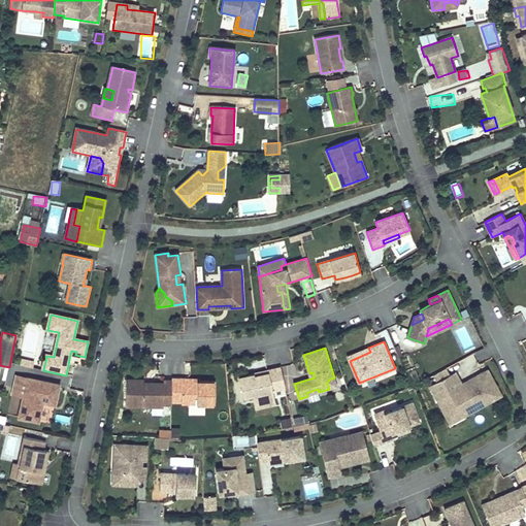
[(368,348),(349,357),(350,361),(370,352),(368,348)]
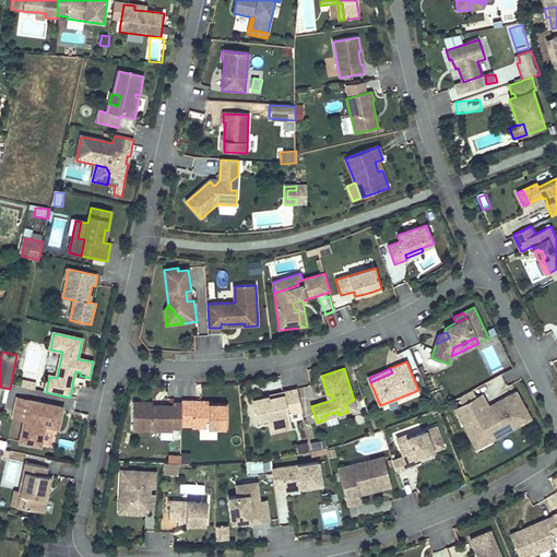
[(269,396),(253,400),(258,422),(269,419),(269,422),(289,417),(289,414),(303,412),(297,389),(284,392),(285,395),(270,399),(269,396)]
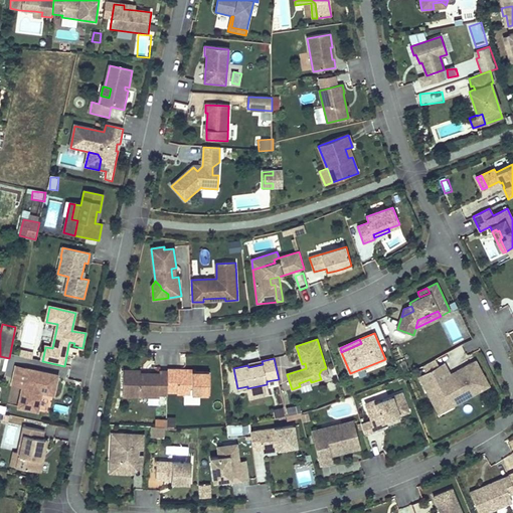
[(439,366),(419,376),(426,391),(434,387),(443,404),(465,392),(468,397),(489,385),(476,361),(457,371),(459,373),(455,375),(454,373),(451,374),(446,377),(439,366)]
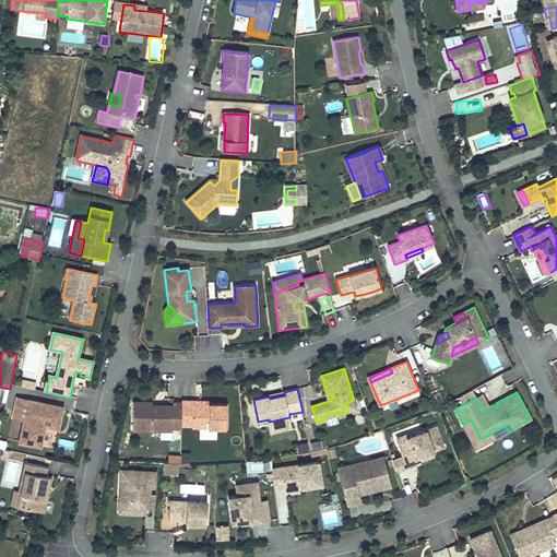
[(483,393),(476,398),(484,410),(489,406),(483,393)]
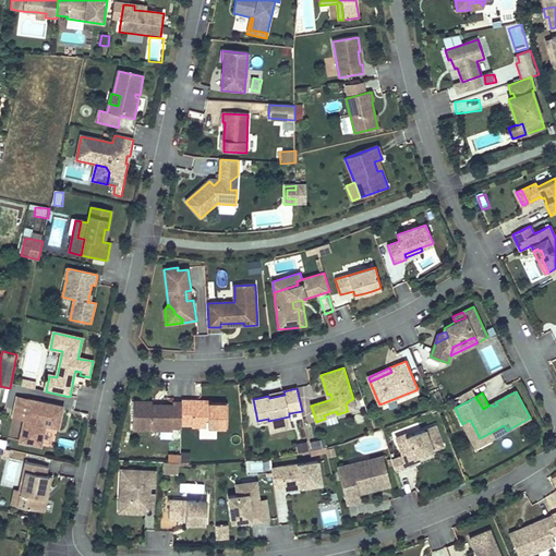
[(63,408),(19,398),(14,418),(25,421),(21,442),(41,447),(45,431),(43,430),(43,425),(46,425),(59,428),(63,408)]
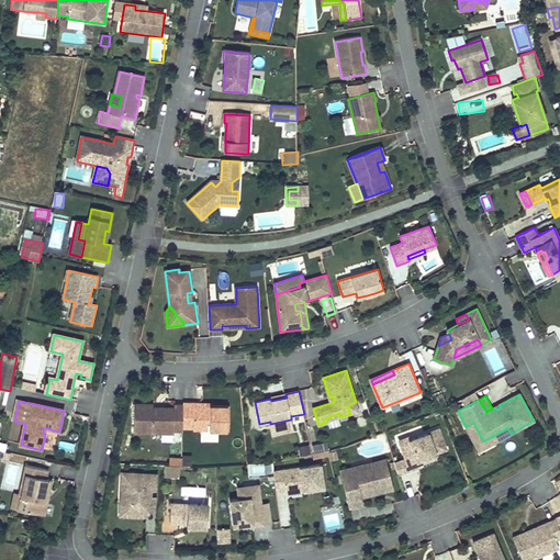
[(348,409),(350,414),(358,412),(356,402),(350,404),(348,409)]
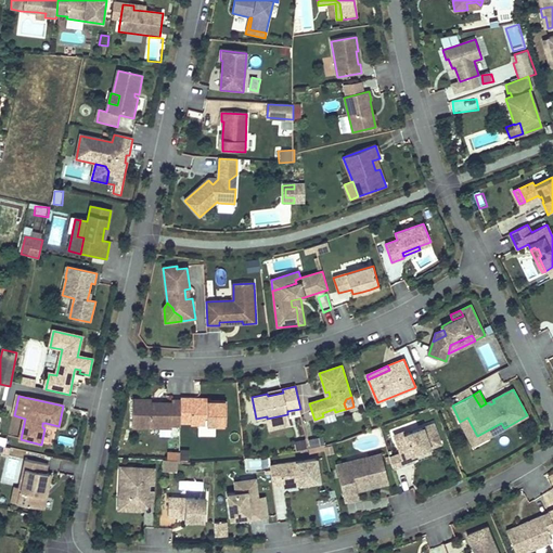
[(227,425),(227,402),(204,401),(192,401),(192,399),(181,399),(181,400),(181,423),(191,423),(191,425),(227,425)]
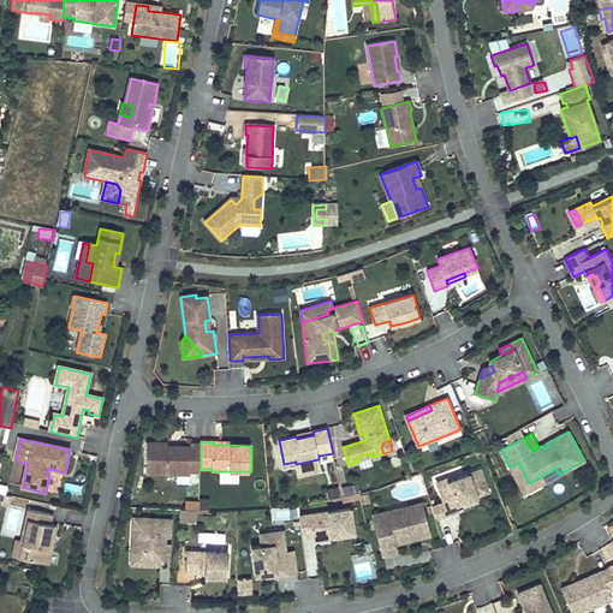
[(168,444),(148,444),(147,474),(166,474),(191,474),(191,471),(201,471),(201,469),(201,444),(191,444),(191,447),(177,447),(177,450),(168,450),(168,447),(168,444)]
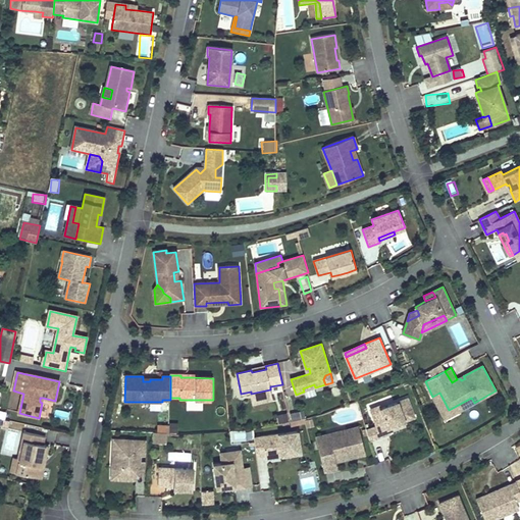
[(439,393),(432,397),(446,419),(474,403),(471,398),(449,410),(439,393)]
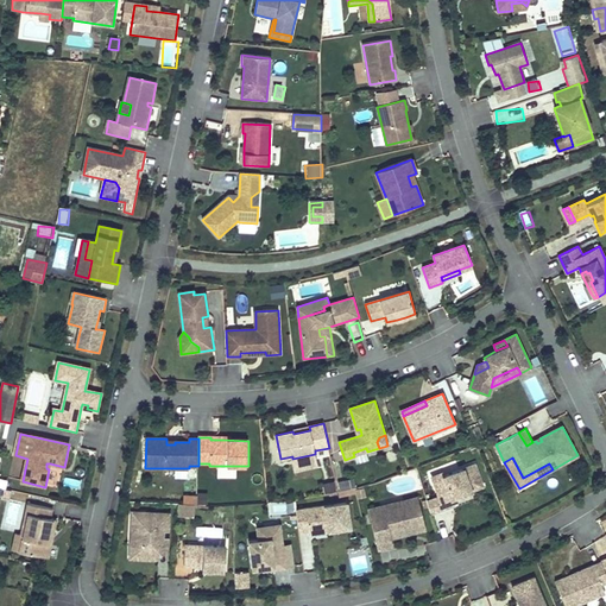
[(483,486),(475,465),(444,477),(443,473),(433,478),(440,498),(444,509),(455,504),(454,503),(453,497),(464,493),(464,490),(469,487),(471,491),(483,486)]
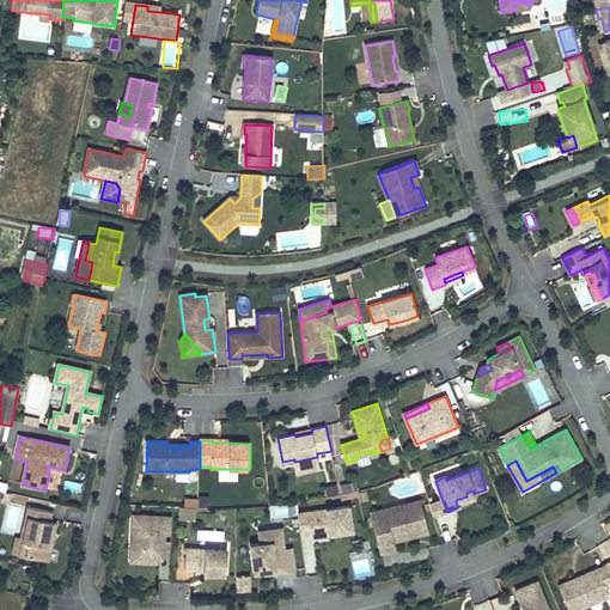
[(342,486),(345,495),(360,493),(359,483),(342,486)]
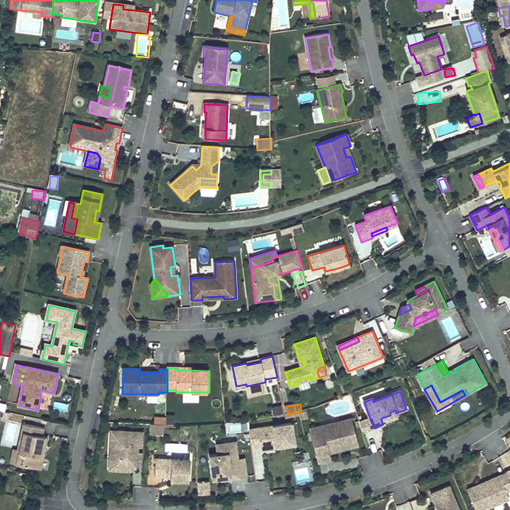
[(286,407),(274,408),(274,416),(286,415),(286,407)]
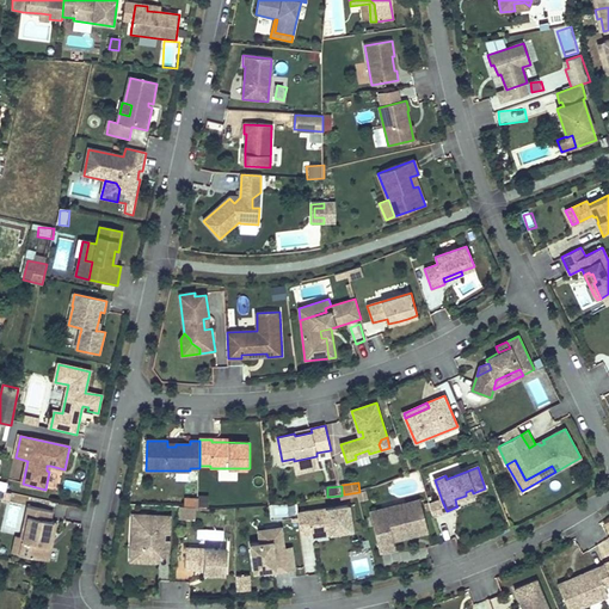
[(466,496),(455,499),(456,505),(475,498),(473,493),(472,490),(466,492),(466,496)]
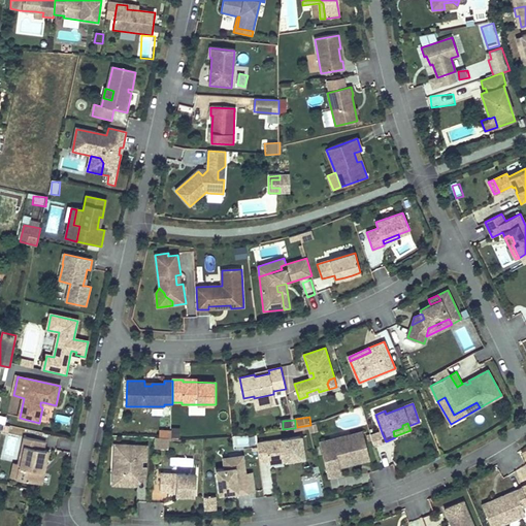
[(173,439),(182,439),(182,429),(173,429),(173,439)]
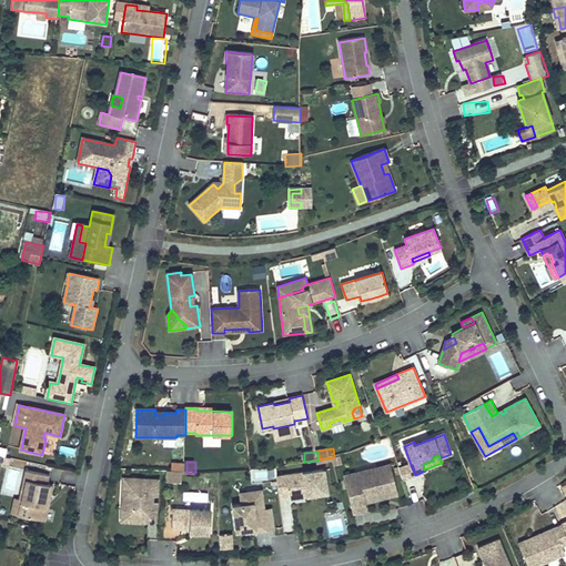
[(356,473),(345,476),(354,513),(366,511),(364,504),(363,501),(384,496),(385,497),(397,495),(390,465),(377,468),(378,472),(357,477),(356,473)]
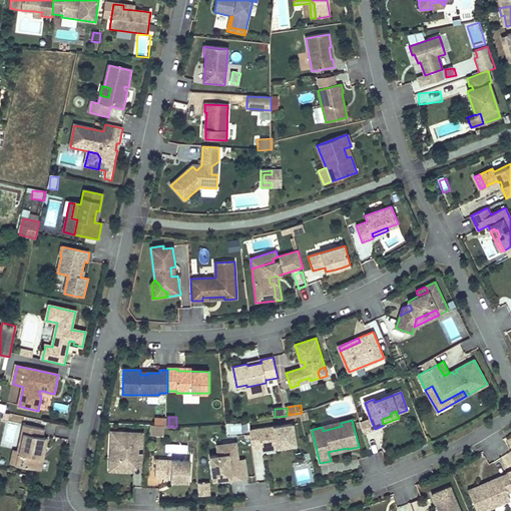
[(371,420),(361,423),(365,432),(375,429),(371,420)]
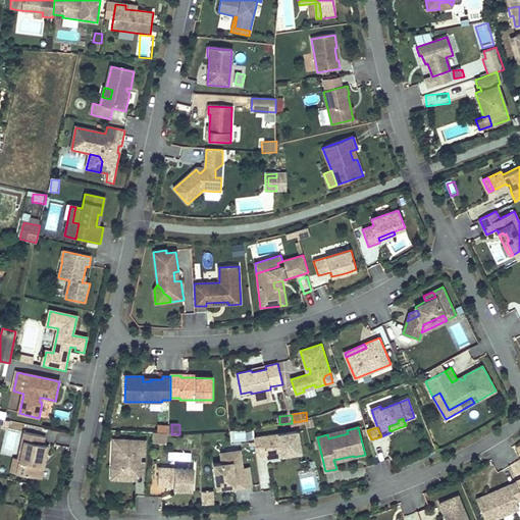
[(347,430),(327,434),(328,438),(348,433),(347,430)]
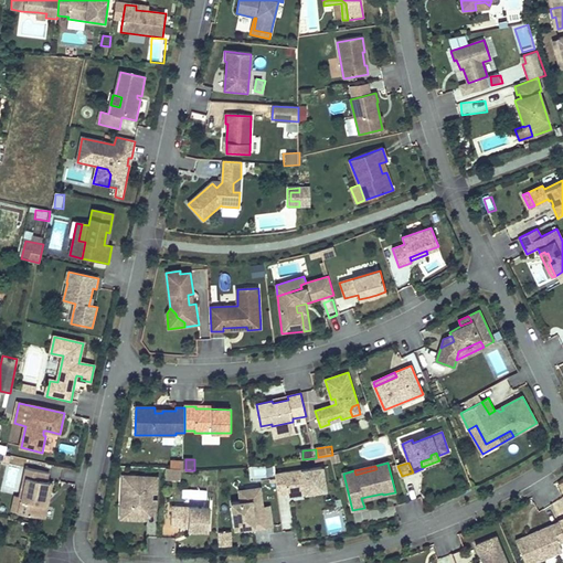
[(326,490),(322,467),(275,474),(278,495),(287,494),(300,491),(300,494),(305,492),(326,490)]
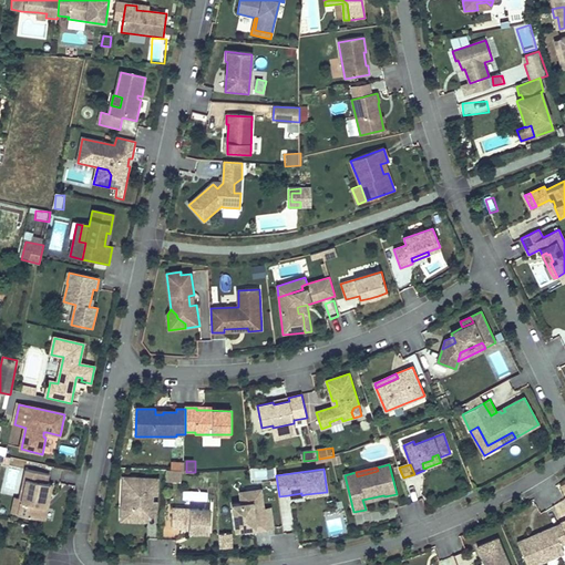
[(50,474),(27,470),(24,479),(27,480),(22,499),(19,514),(42,520),(50,484),(48,483),(50,474)]
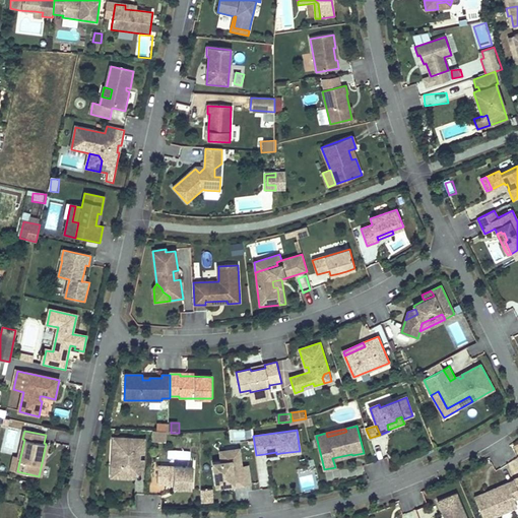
[(154,442),(167,443),(168,433),(155,432),(154,442)]
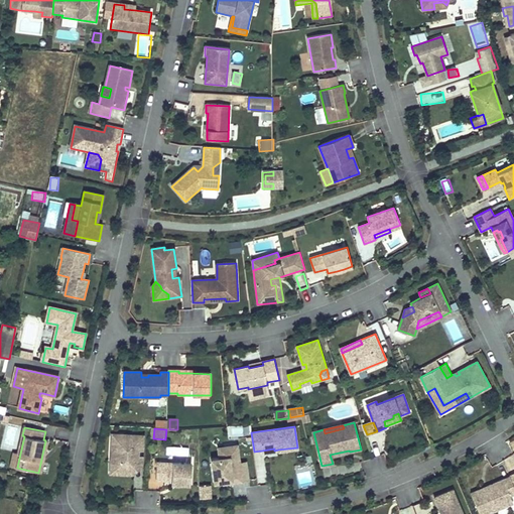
[(111,474),(132,475),(133,465),(138,465),(138,457),(138,450),(142,450),(143,436),(118,435),(117,463),(111,463),(111,474)]
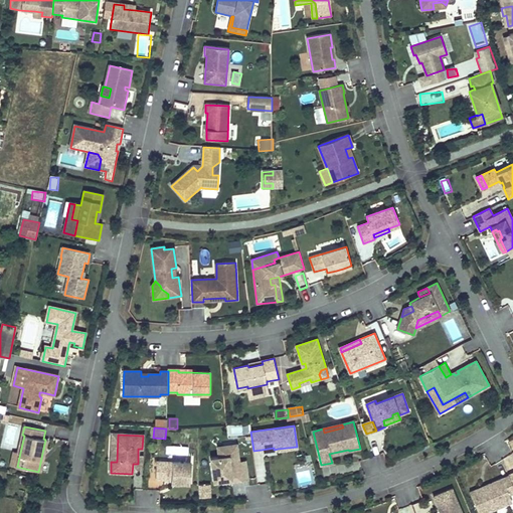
[(48,440),(45,440),(38,472),(41,473),(48,440)]
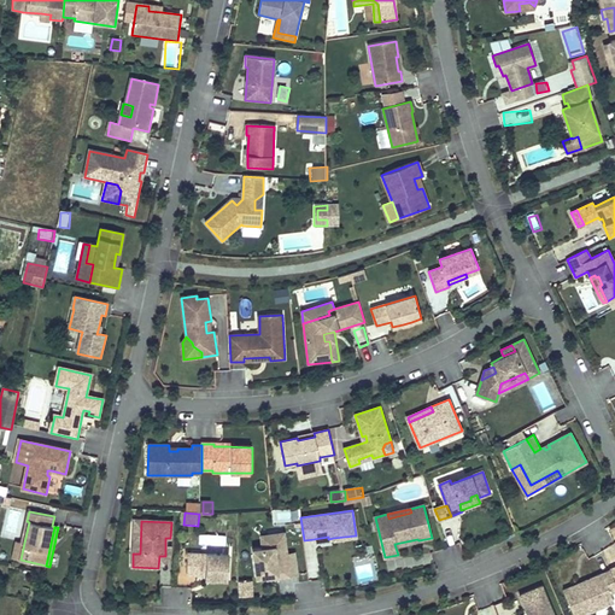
[(263,548),(253,550),(257,578),(268,575),(279,574),(279,578),(291,577),(287,554),(285,538),(262,542),(263,548)]
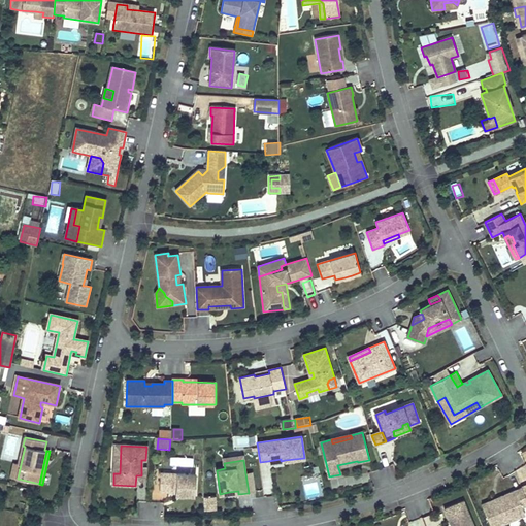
[(21,464),(14,463),(11,478),(18,479),(21,464)]
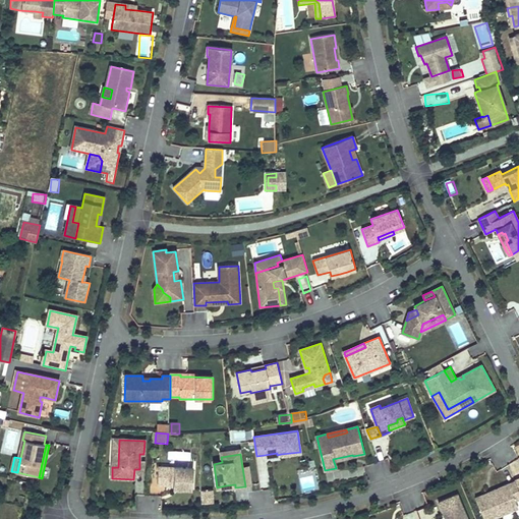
[(143,462),(139,461),(139,469),(134,469),(133,479),(143,471),(143,462)]
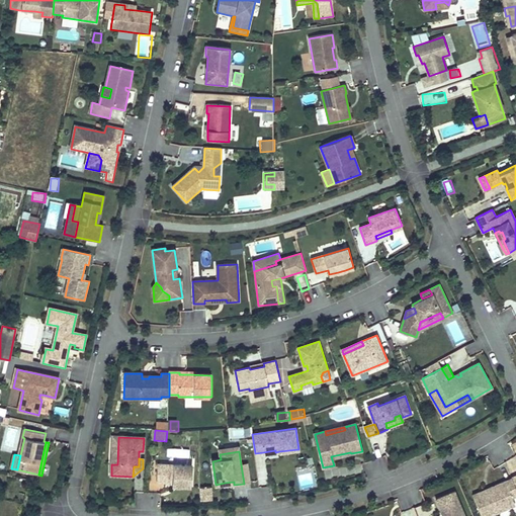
[(251,483),(249,463),(241,464),(244,484),(251,483)]
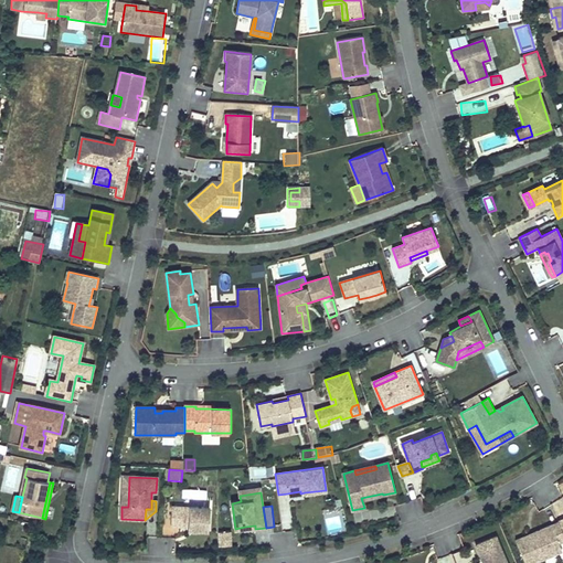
[(210,509),(172,507),(171,526),(189,527),(188,530),(209,531),(210,509)]
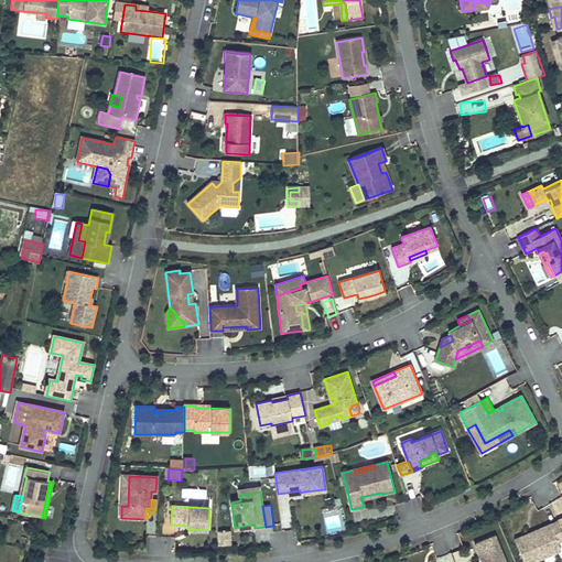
[(561,530),(558,521),(515,539),(523,561),(532,561),(561,550),(558,542),(561,540),(561,530)]
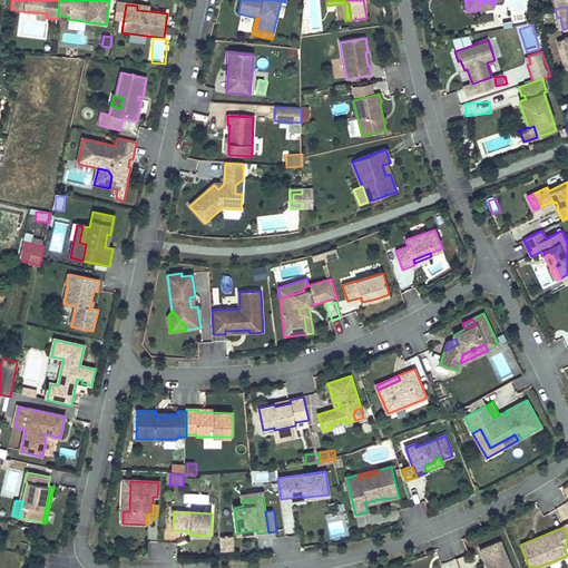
[(222,538),(223,552),(237,551),(235,536),(222,538)]
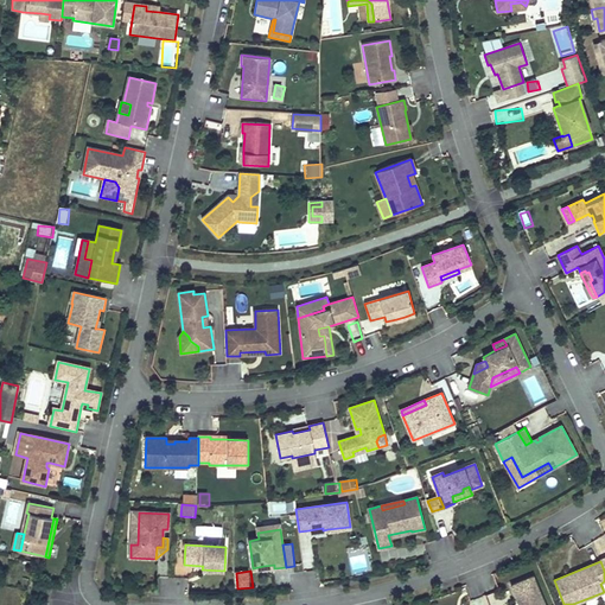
[(545,604),(533,575),(511,585),(518,604),(545,604)]
